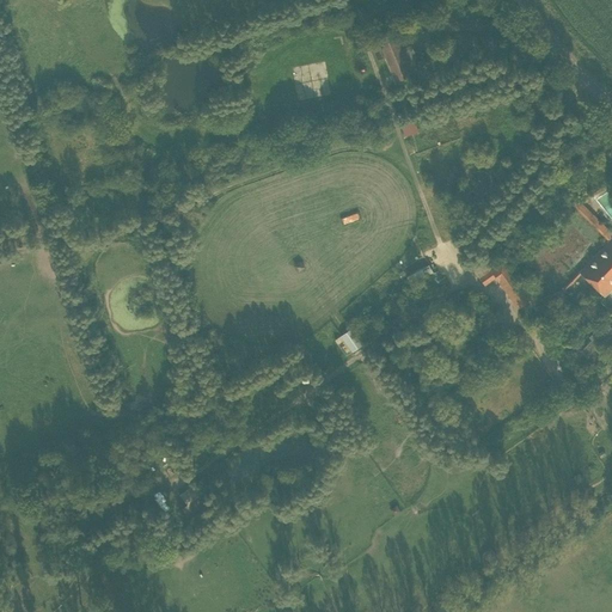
[(385,57),(395,80),(411,74),(401,49),(405,47),(397,28),(377,36),(385,57)]
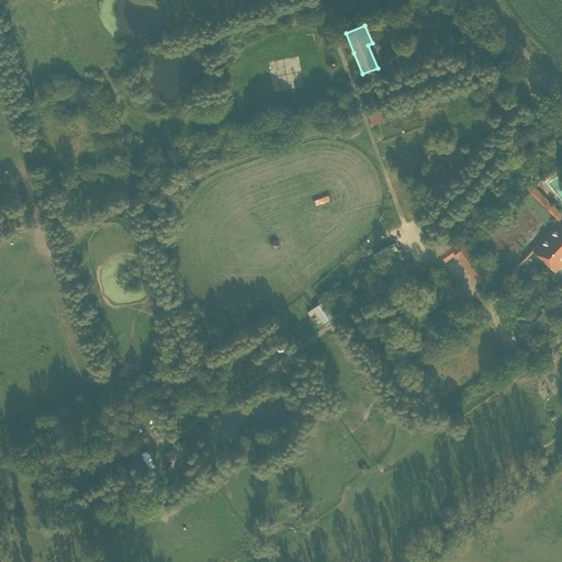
[(353,53),(346,33),(339,36),(347,55),(353,53)]
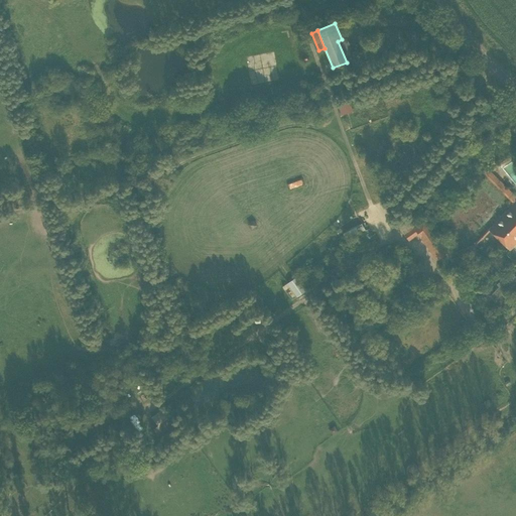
[(491,168),(485,173),(510,200),(515,196),(491,168)]
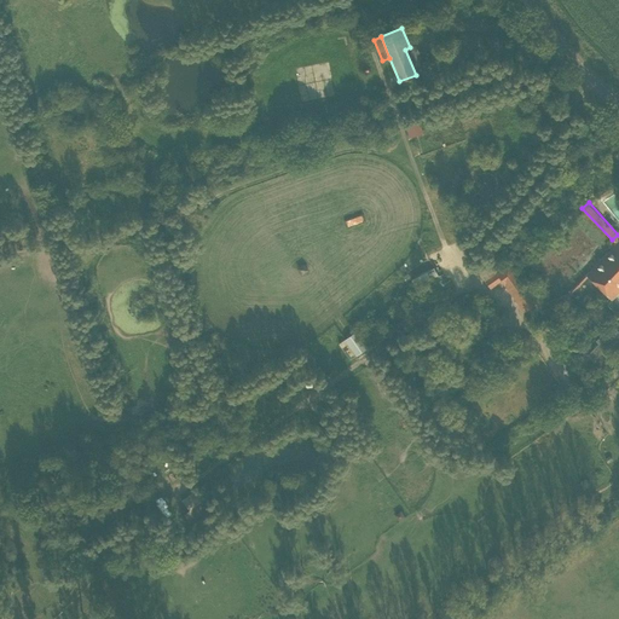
[(364,214),(346,220),(348,227),(365,221),(364,214)]
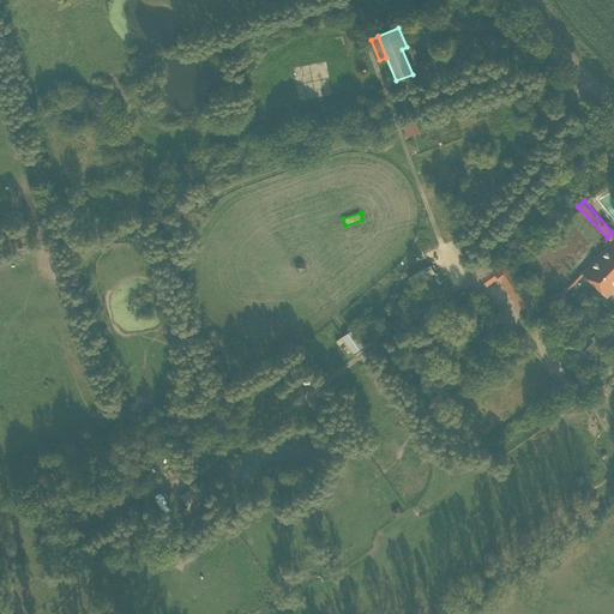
[(613,239),(582,272),(606,296),(613,288),(613,239)]
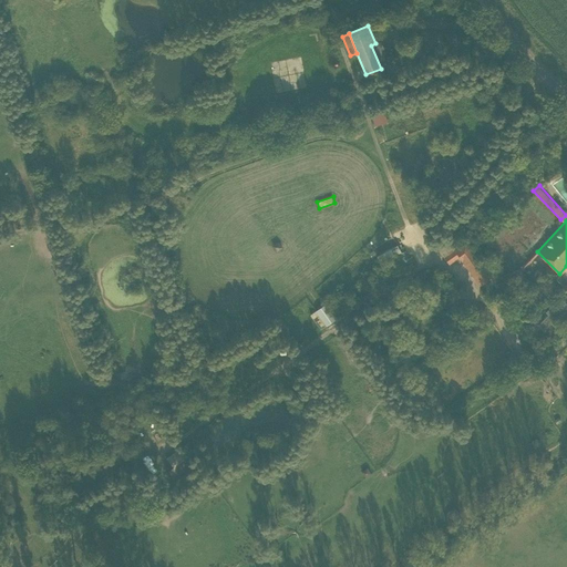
[(311,315),(322,330),(338,319),(327,303),(311,315)]
